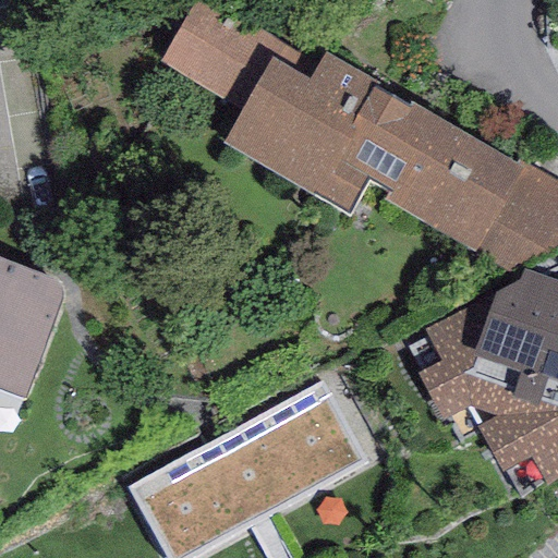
[(265,32),(207,0),(193,0),(159,61),(227,98),(265,32)]
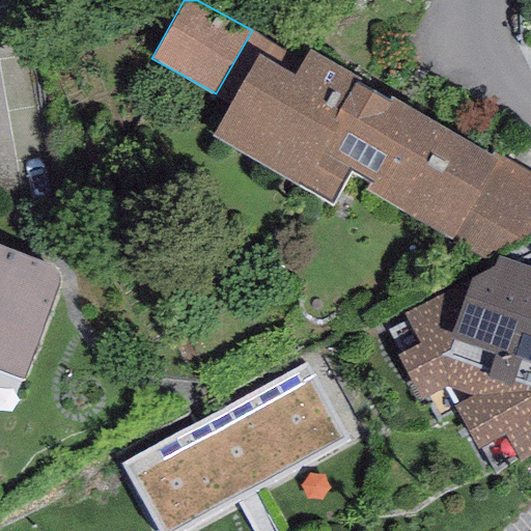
[(356,74),(308,47),(291,71),(257,53),(211,133),(300,179),(296,183),(330,201),(348,167),(370,179),(366,187),(496,259),(499,254),(530,266),(530,171),(495,151),(491,155),(392,94),(388,101),(352,78),(356,74)]
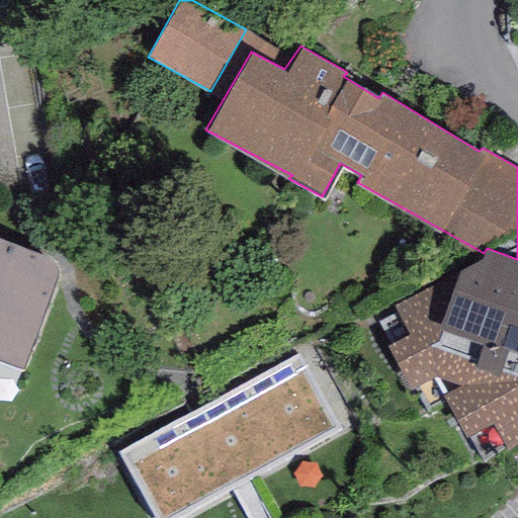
[(0,361),(24,370),(58,276),(57,268),(50,260),(0,241),(0,361)]
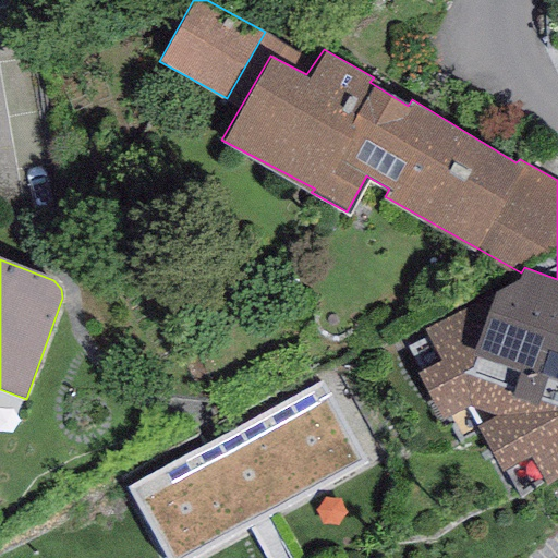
[(557,279),(524,267),(521,273),(518,278),(493,288),(492,295),(422,329),(427,337),(408,349),(457,446),(481,433),(517,496),(557,471),(557,279)]
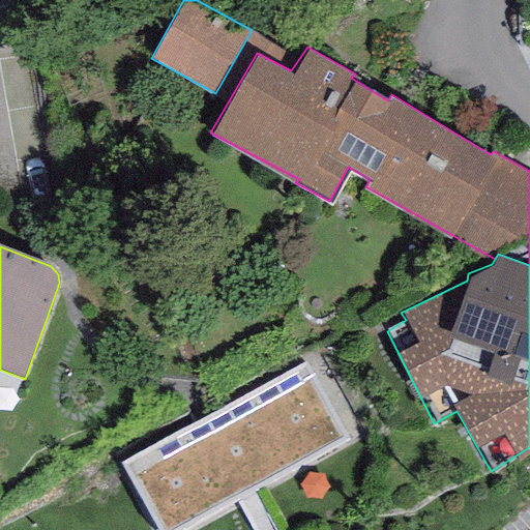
[(305,359),(119,461),(156,529),(174,529),(348,436),(305,359)]
